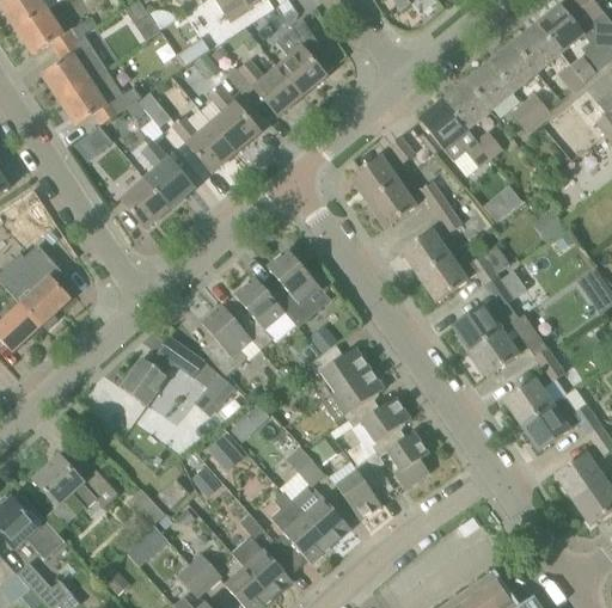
[(5,0),(0,4),(16,29),(48,7),(59,0),(5,0)]
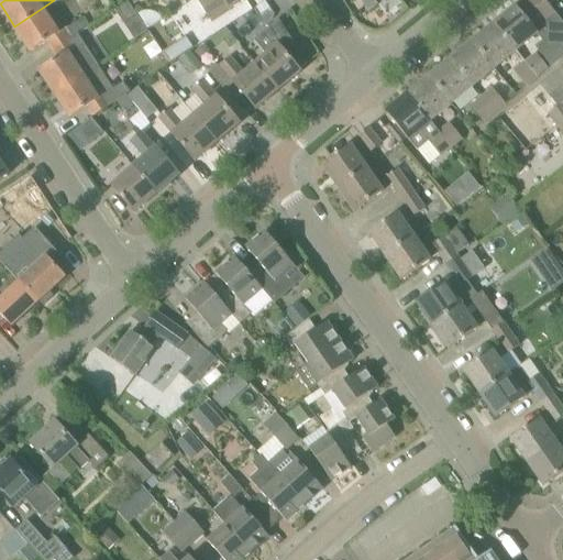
[(129,0),(116,8),(124,22),(139,14),(129,0)]
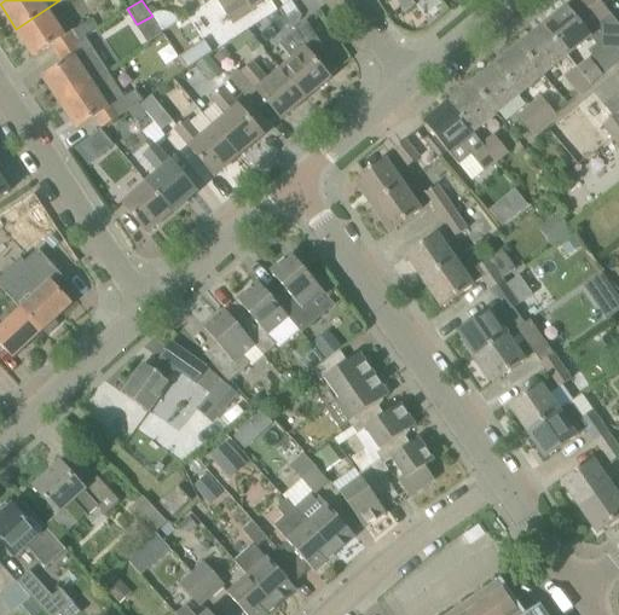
[(162,7),(163,0),(143,0),(151,12),(157,11),(157,6),(162,7)]
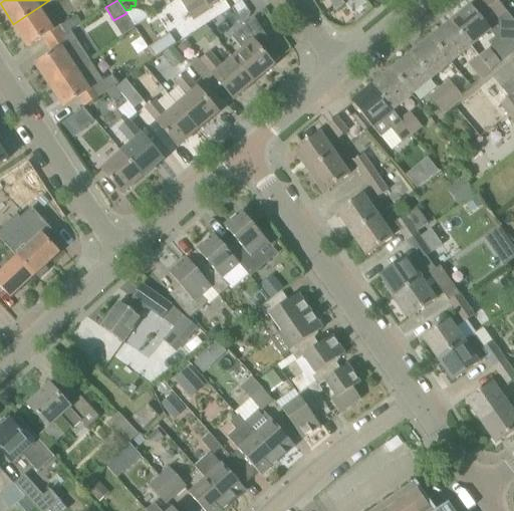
[(197,0),(187,6),(195,17),(221,0),(197,0)]
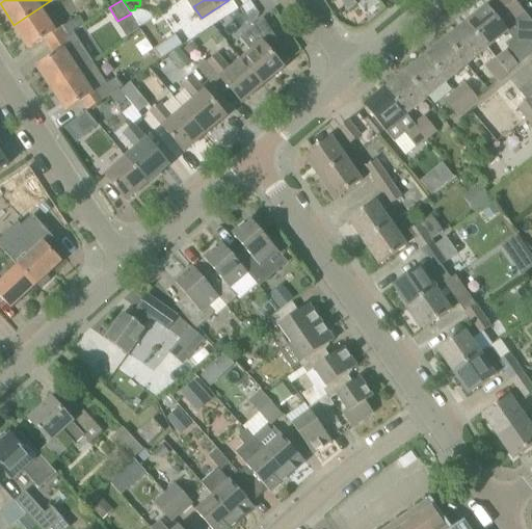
[(249,0),(242,5),(246,11),(256,5),(253,0),(249,0)]
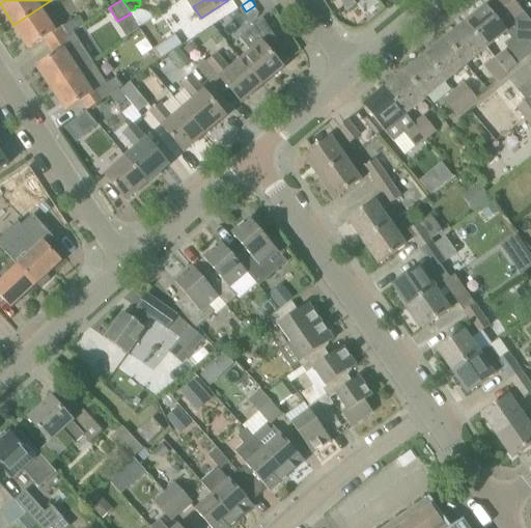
[(520,61),(530,51),(530,19),(523,8),(515,0),(495,0),(488,6),(486,3),(485,4),(485,5),(487,7),(486,7),(506,31),(511,37),(505,43),(520,61)]
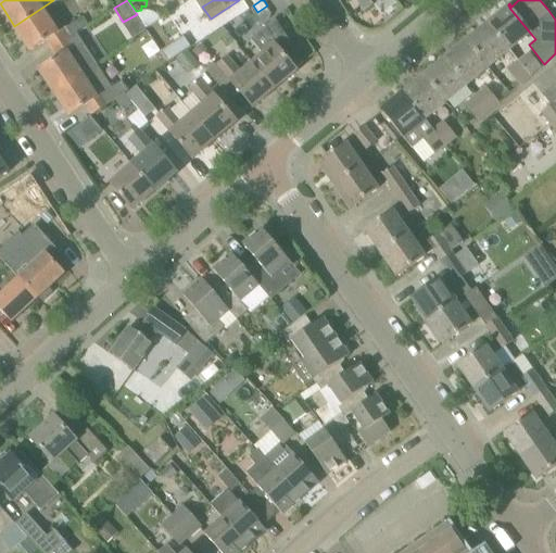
[(487,23),(509,50),(520,40),(530,33),(509,8),(510,8),(508,5),(487,23)]
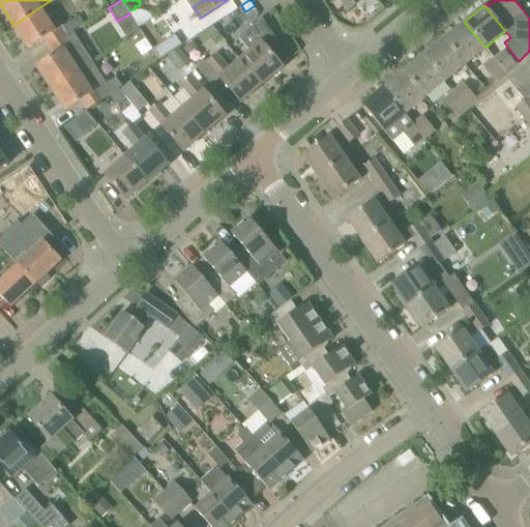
[(71,30),(85,22),(79,12),(55,28),(41,6),(13,25),(28,47),(43,37),(49,45),(71,30)]
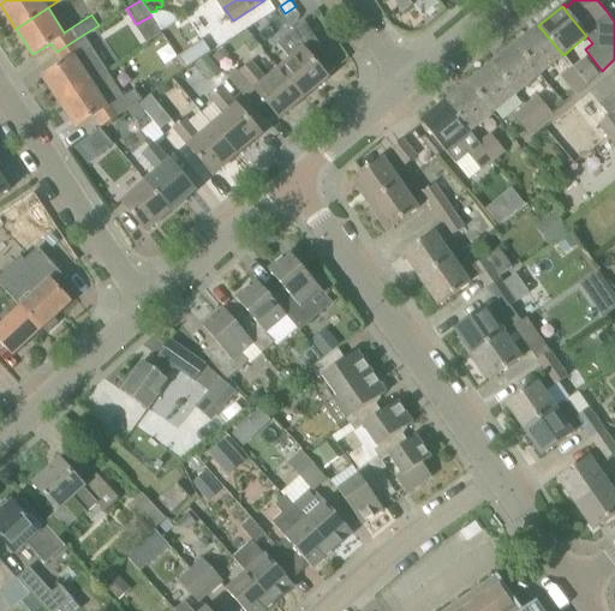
[(291,58),(280,67),(304,96),(328,76),(327,75),(335,66),(304,19),(278,42),(291,58)]
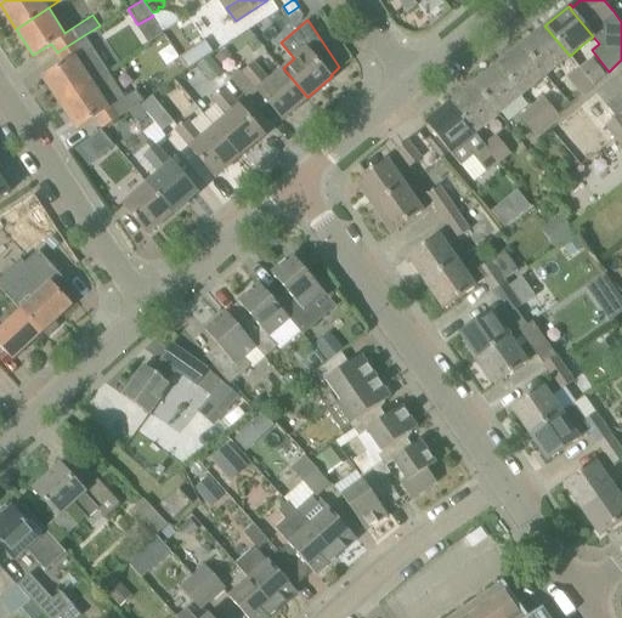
[(547,74),(570,56),(544,26),(521,44),(547,74)]
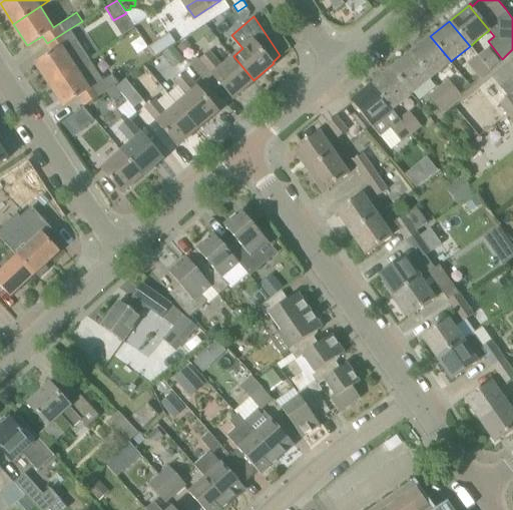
[(88,58),(69,29),(47,43),(53,52),(36,64),(49,84),(88,58)]
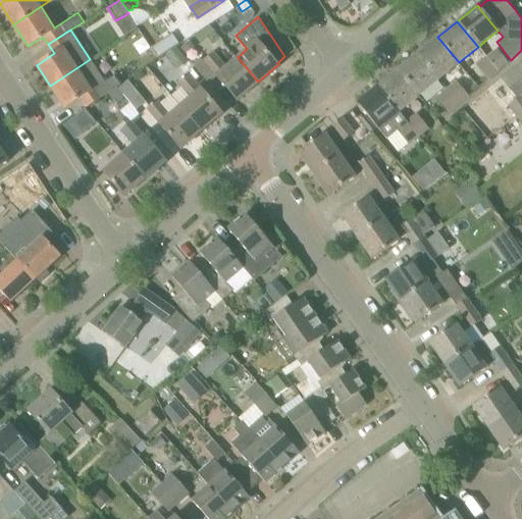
[(173,33),(151,47),(158,57),(176,45),(179,43),(173,33)]
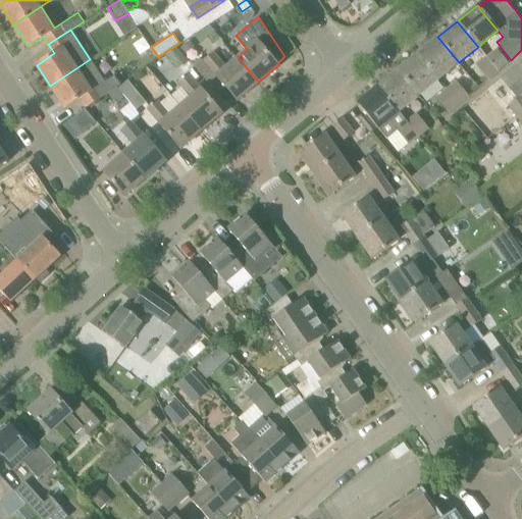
[(439,79),(459,62),(437,37),(418,53),(439,79)]
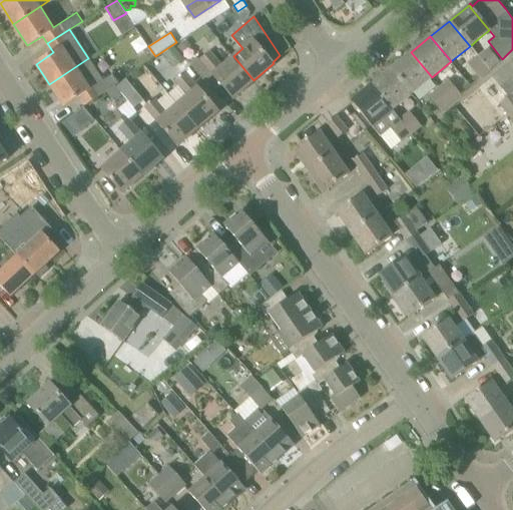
[(186,37),(177,44),(183,51),(191,43),(186,37)]
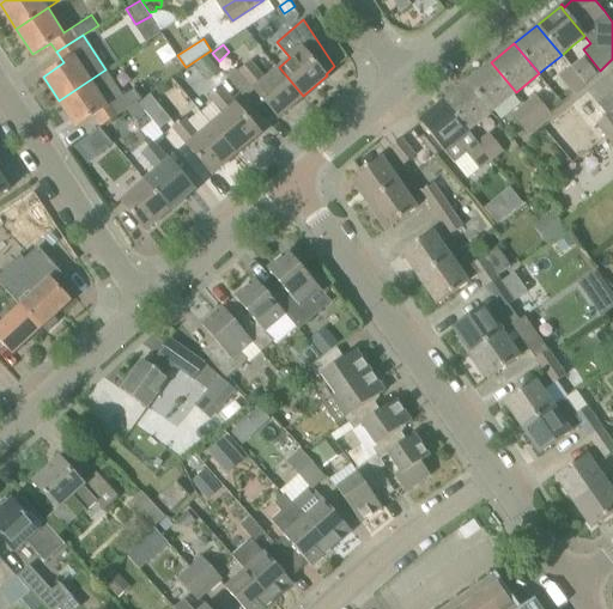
[(208,53),(195,64),(208,78),(220,68),(208,53)]
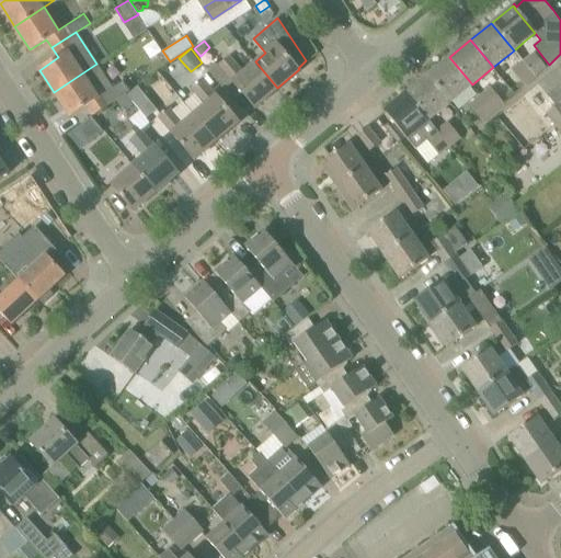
[(533,50),(522,59),(536,76),(546,67),(533,50)]
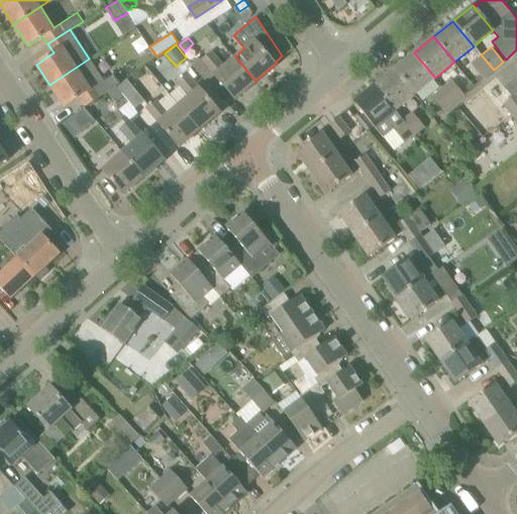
[(255,81),(235,57),(225,66),(211,49),(202,59),(235,98),(242,92),(255,81)]
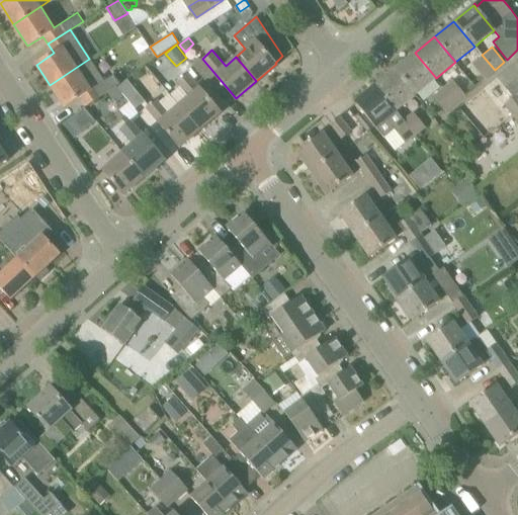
[(436,78),(415,53),(396,69),(417,94),(436,78)]
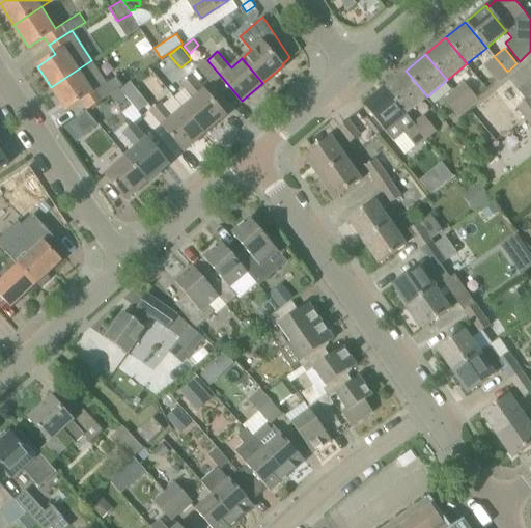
[(506,72),(493,56),(484,64),(497,80),(506,72)]
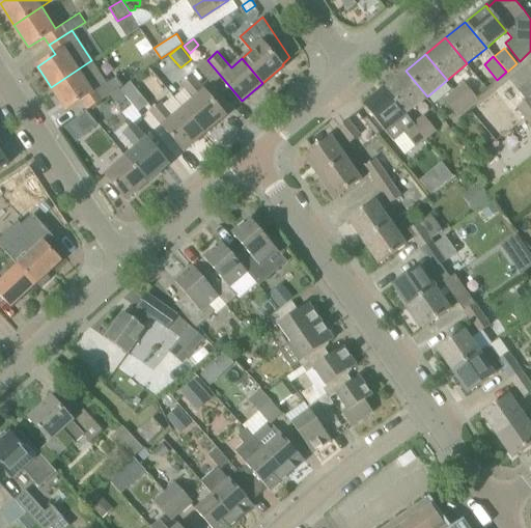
[(93,59),(91,60),(51,87),(66,109),(82,99),(87,107),(111,92),(118,86),(123,84),(117,75),(108,81),(93,59)]
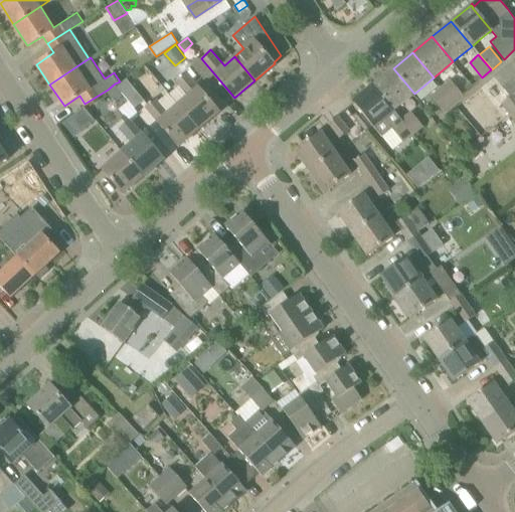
[(395,110),(414,94),(393,68),(374,83),(395,110)]
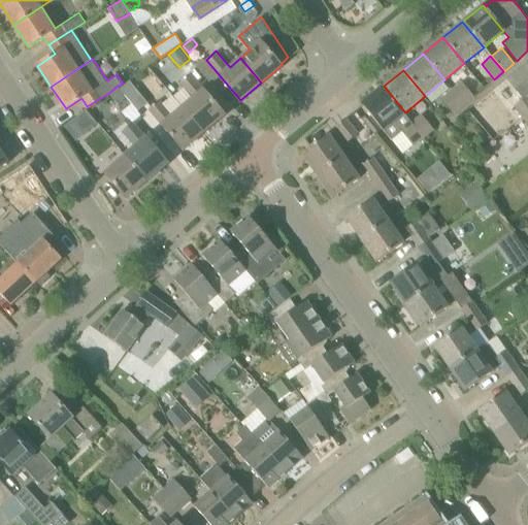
[(225,113),(191,73),(180,81),(194,98),(184,106),(204,131),(225,113)]
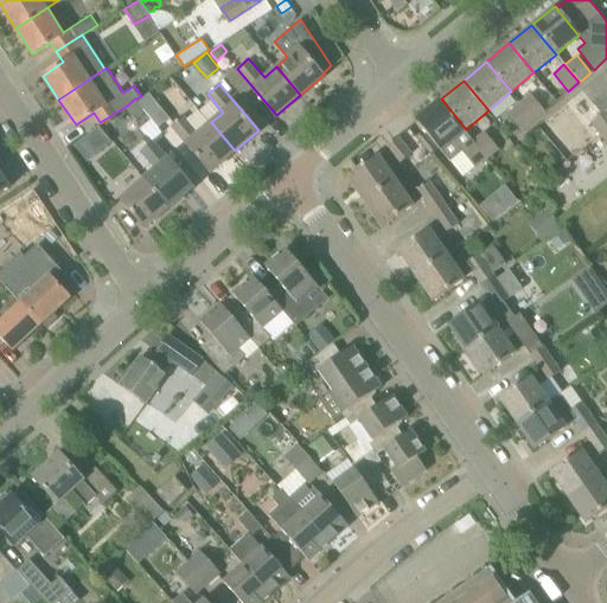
[(606,88),(592,101),(601,113),(590,121),(600,134),(606,128),(606,88)]
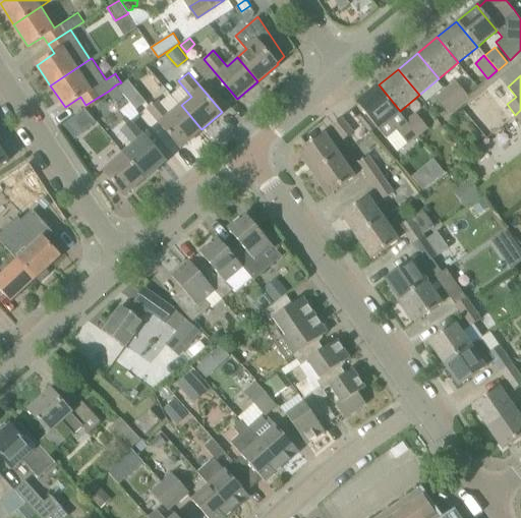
[(147,100),(127,78),(117,87),(123,94),(124,94),(130,102),(135,107),(134,107),(135,109),(147,100)]
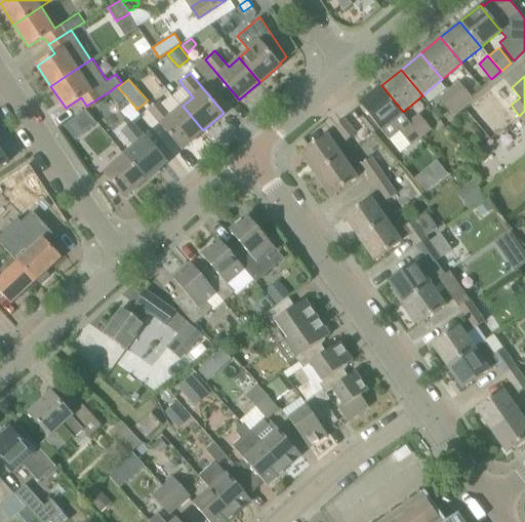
[(472,94),(458,79),(448,87),(461,103),(472,94)]
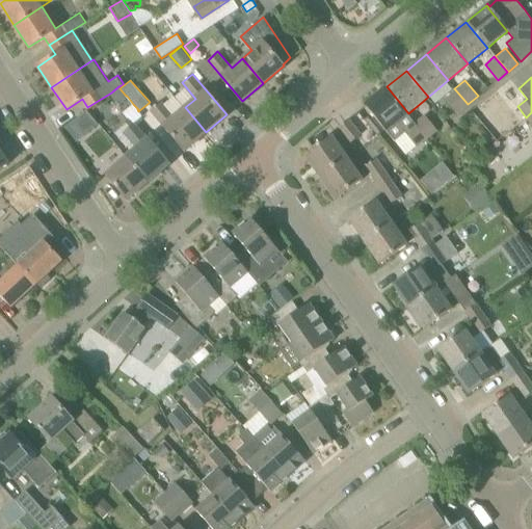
[(428,137),(415,122),(408,113),(387,86),(367,103),(365,104),(394,139),(404,130),(417,146),(428,137)]
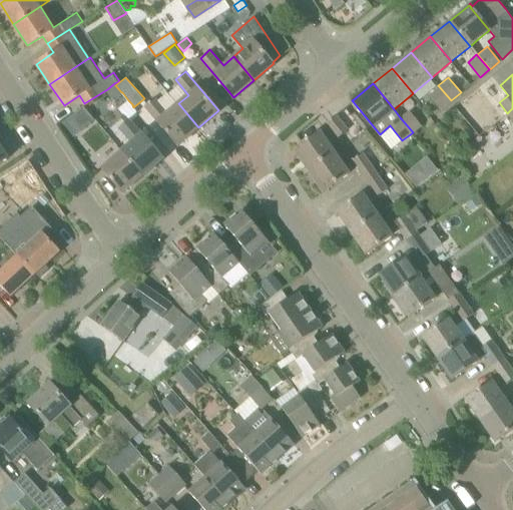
[(115,85),(106,90),(110,95),(117,96),(122,92),(121,92),(115,85)]
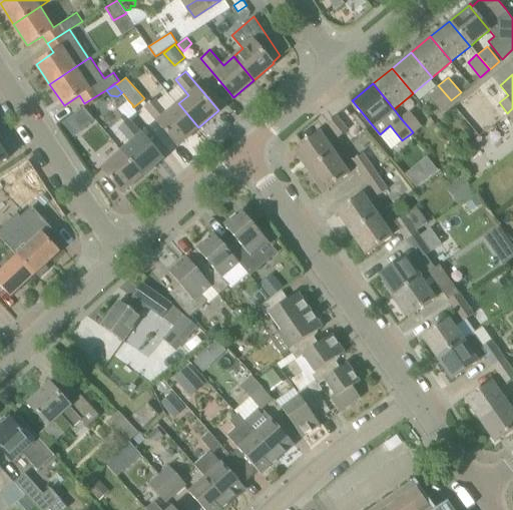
[(451,100),(438,85),(429,93),(441,108),(451,100)]
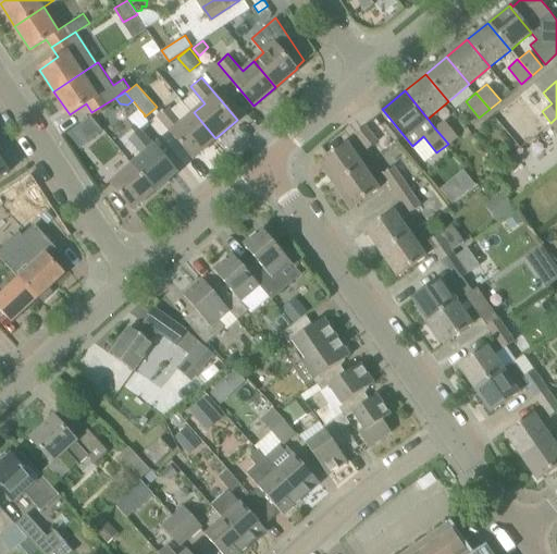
[(215,138),(194,112),(183,122),(169,105),(158,114),(194,157),(215,138)]
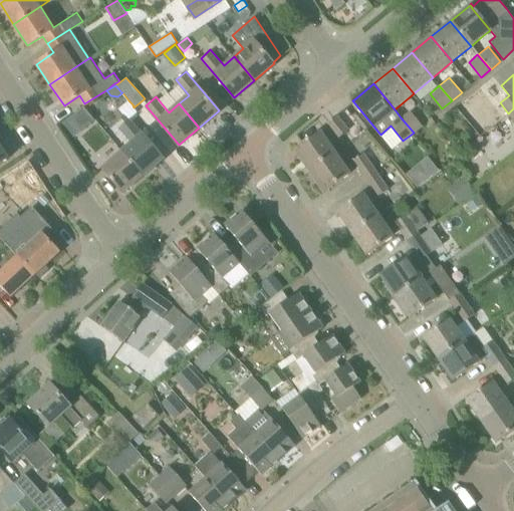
[(64,114),(74,126),(89,113),(79,101),(64,114)]
